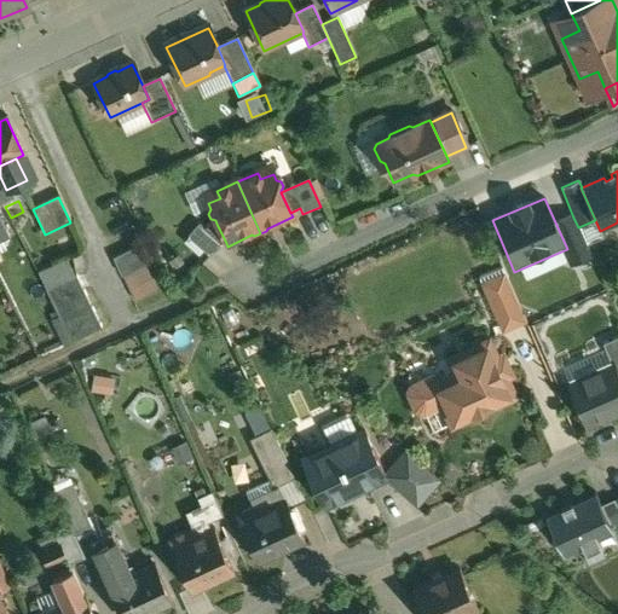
[(573,218),(556,225),(567,249),(561,252),(570,271),(591,262),(578,227),(573,218)]
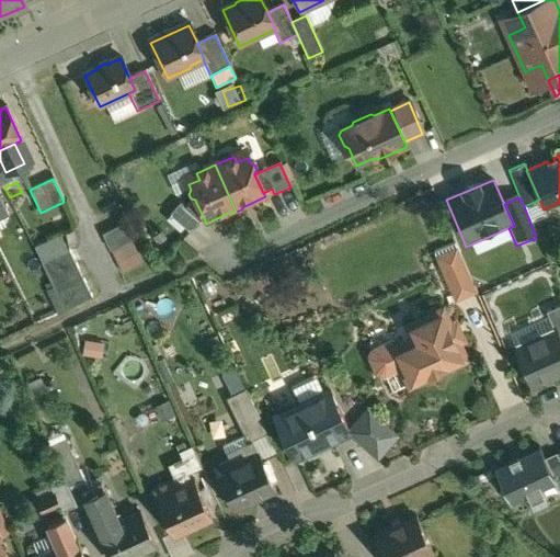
[(184,208),(180,204),(169,216),(190,235),(200,223),(205,220),(196,203),(184,208)]
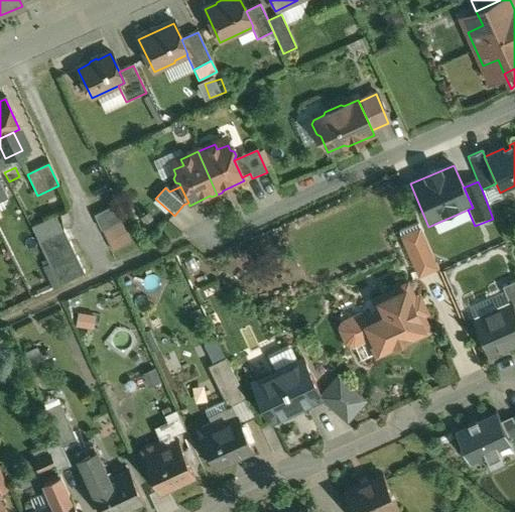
[(119,205),(94,217),(101,232),(127,220),(119,205)]
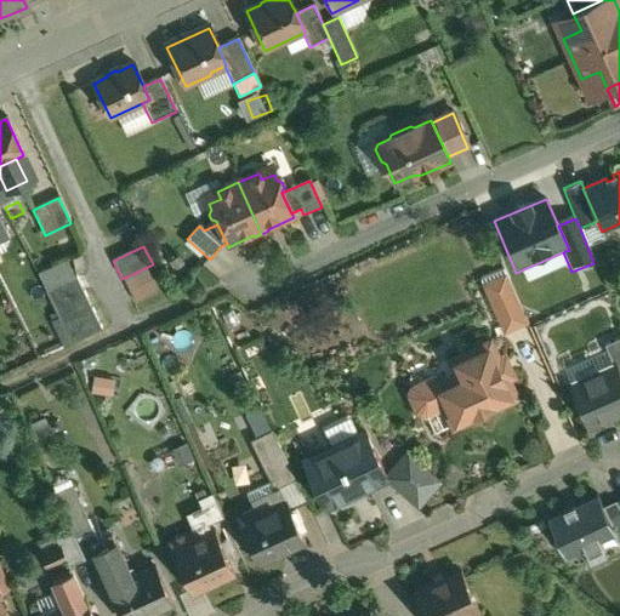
[(144,269),(123,279),(135,304),(157,294),(144,269)]
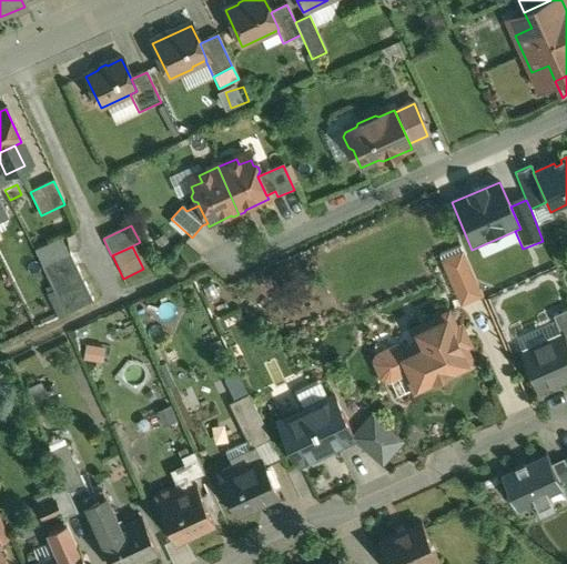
[(70,255),(41,268),(64,315),(93,303),(70,255)]
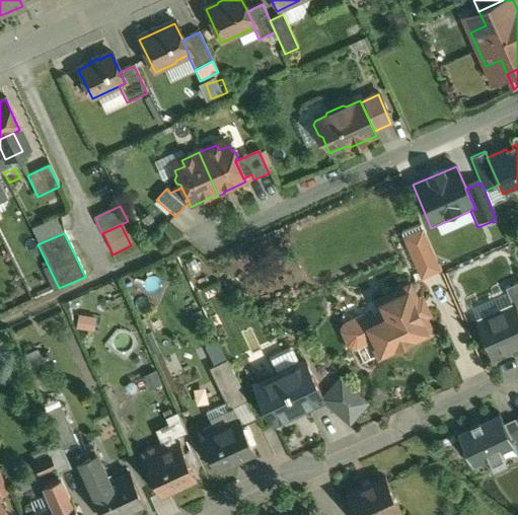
[(424,235),(404,243),(419,275),(437,267),(424,235)]
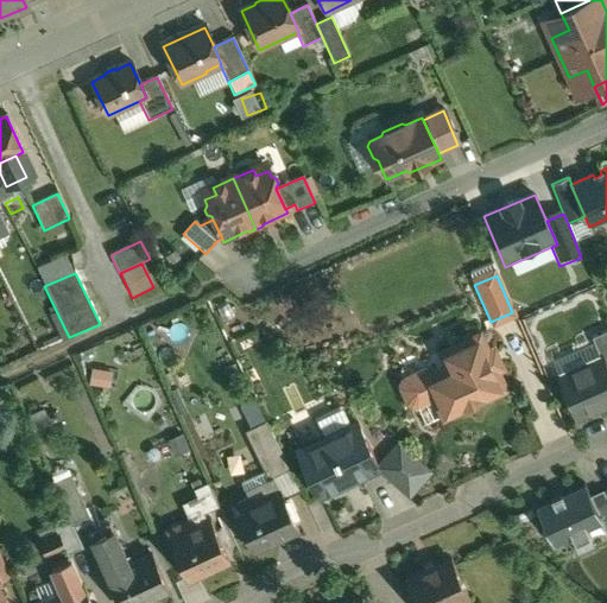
[(606,331),(592,338),(600,359),(601,359),(606,370),(606,331)]
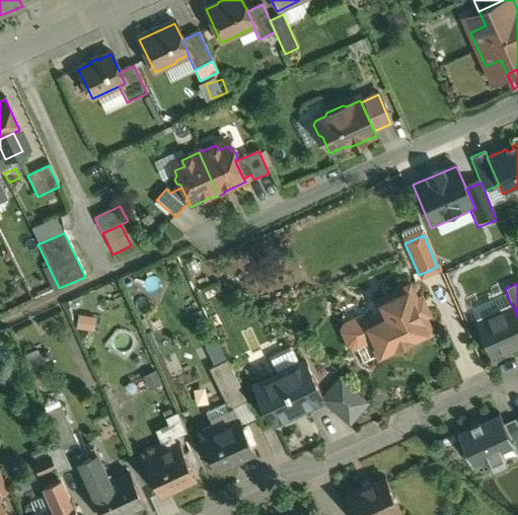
[(400,312),(387,318),(385,316),(368,325),(367,322),(365,323),(362,318),(345,326),(344,327),(343,330),(344,333),(345,334),(350,345),(351,347),(353,348),(355,348),(357,347),(359,345),(371,340),(379,357),(430,333),(409,287),(392,295),(400,312)]
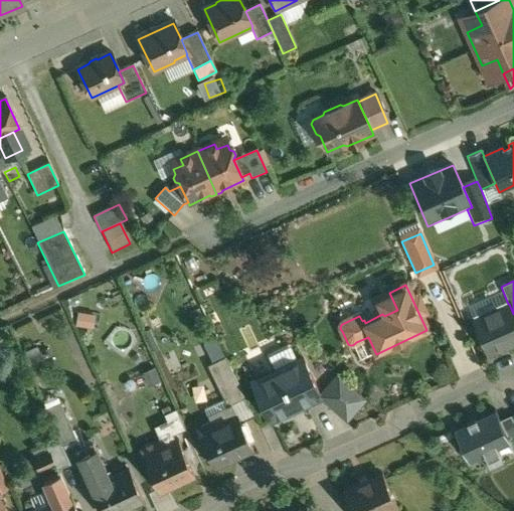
[(508,304),(473,320),(488,354),(513,342),(513,314),(509,304),(508,304)]
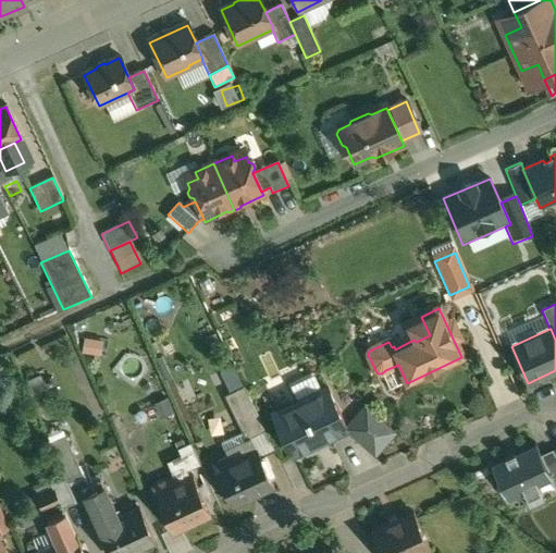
[(243,389),(226,397),(234,413),(250,405),(250,404),(243,389)]
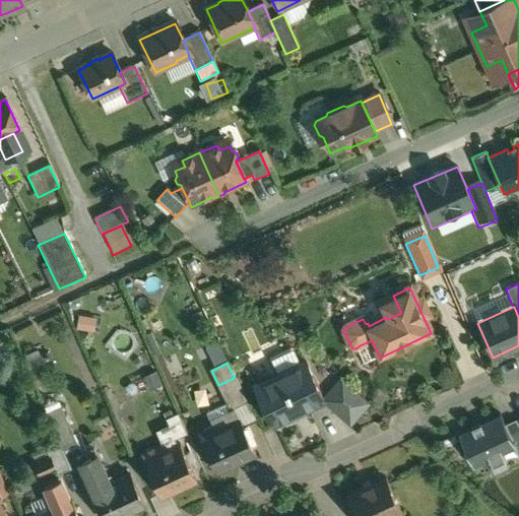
[(305,364),(254,388),(272,427),(323,402),(323,401),(305,364)]
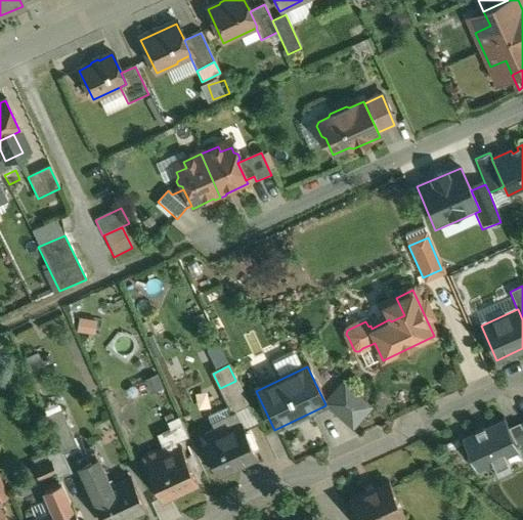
[(235,381),(220,388),(232,414),(248,406),(235,381)]
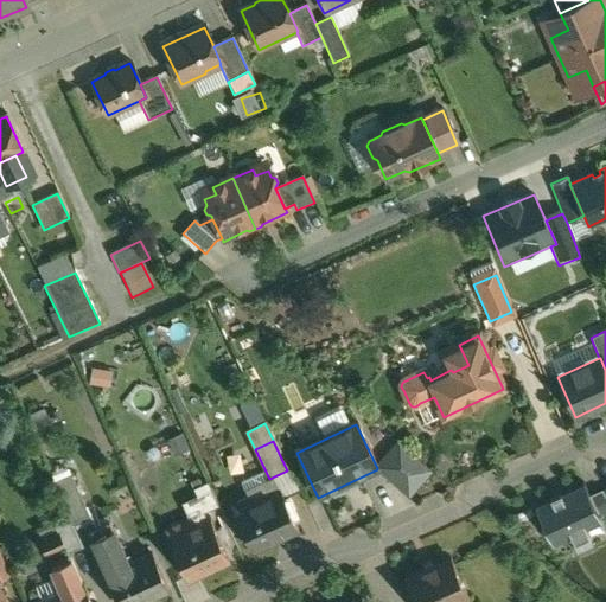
[(399,444),(377,468),(377,469),(408,497),(431,472),(399,444)]
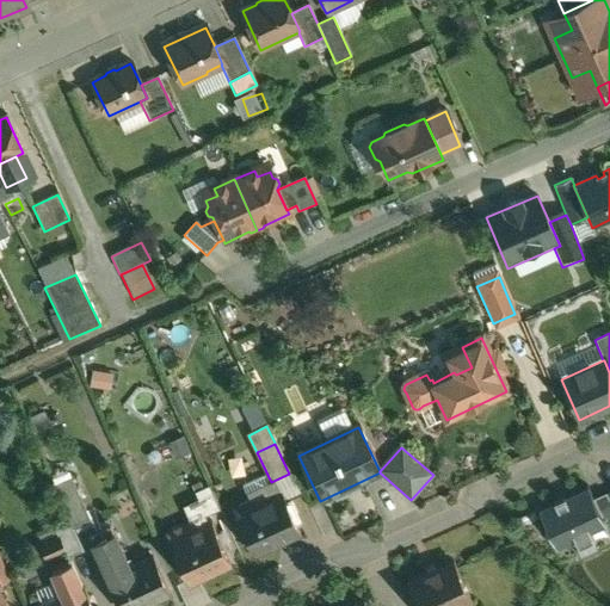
[(289,474),(271,482),(279,498),(281,496),(284,502),(301,495),(290,474),(289,474)]
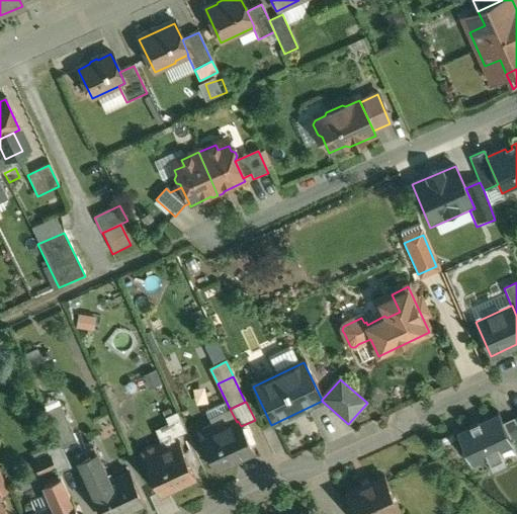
[(498,414),(478,423),(478,422),(468,426),(469,427),(455,433),(468,460),(469,460),(471,465),(487,458),(490,465),(503,459),(500,453),(511,447),(513,447),(502,424),(498,414)]
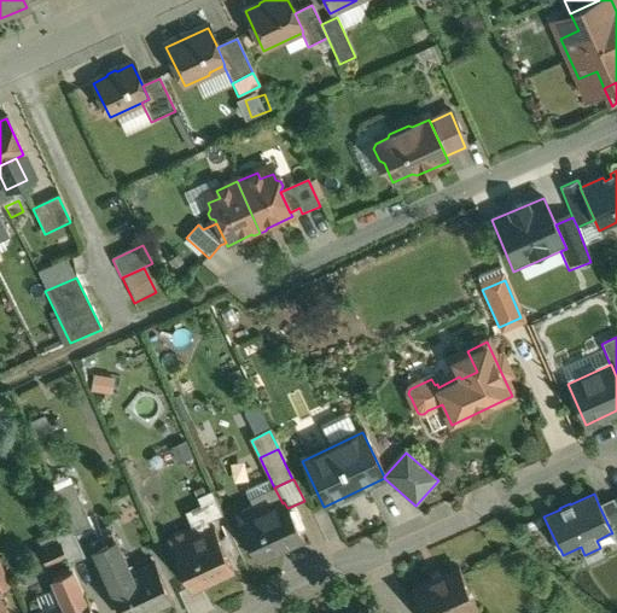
[(77,497),(59,506),(71,532),(74,537),(92,529),(77,497)]
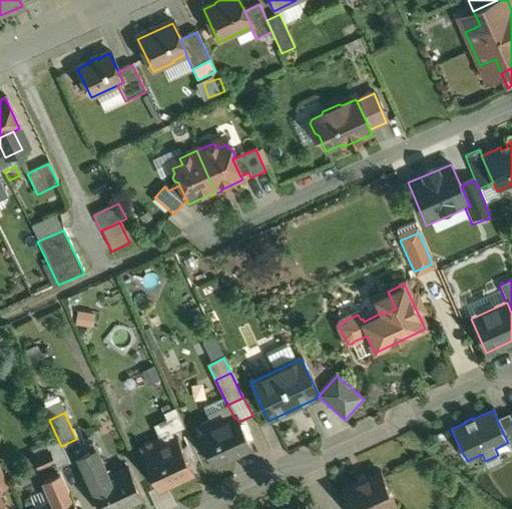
[(511,423),(509,417),(508,415),(497,420),(508,443),(506,443),(511,453),(511,452),(511,423)]
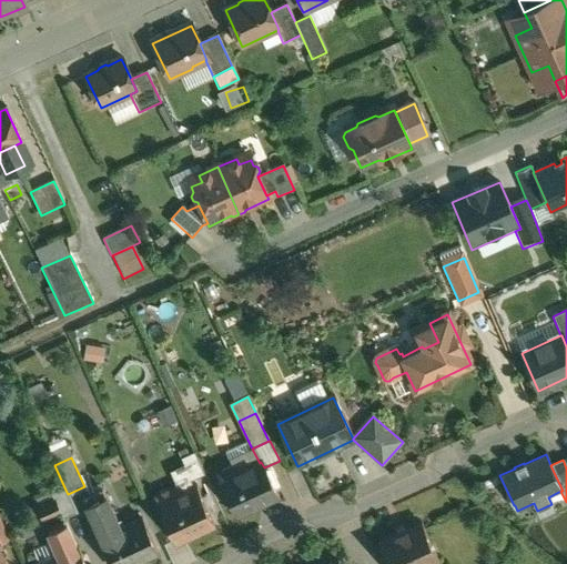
[(196,461),(190,464),(196,479),(203,476),(196,461)]
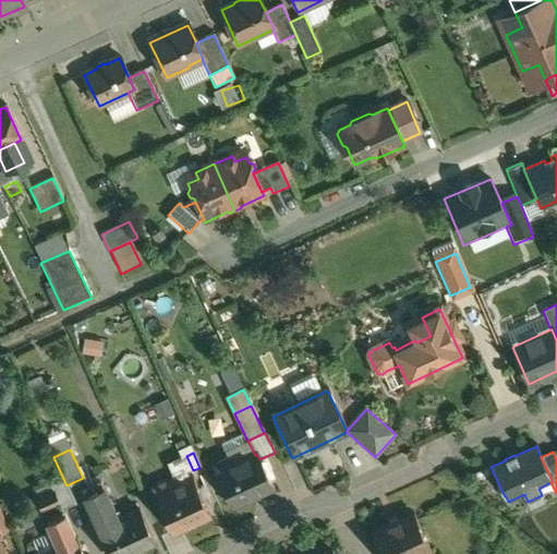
[(255,455),(230,466),(228,460),(214,467),(232,507),(273,489),(259,459),(256,454),(255,455)]
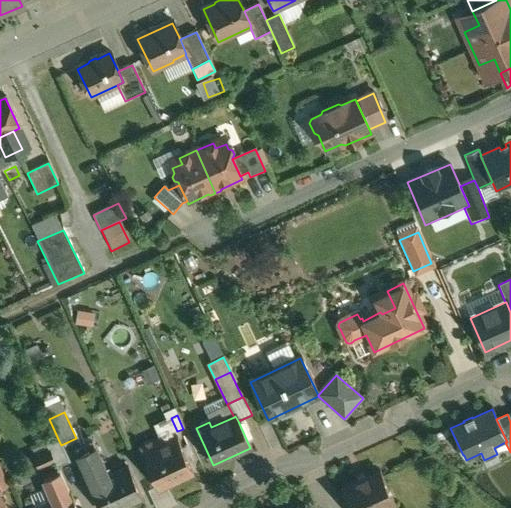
[(177,440),(162,446),(159,440),(138,449),(157,490),(192,475),(177,440)]
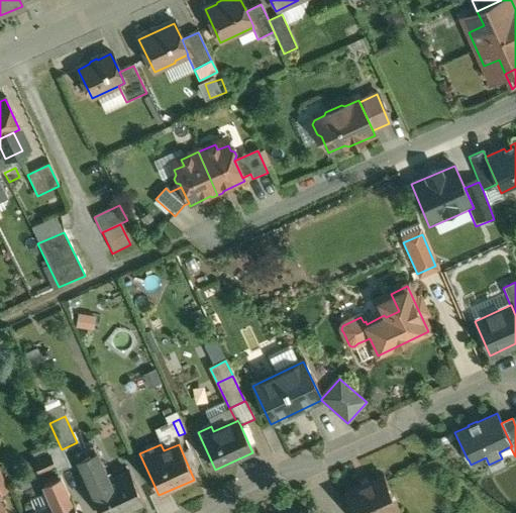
[(60,445),(45,450),(48,457),(50,456),(56,468),(55,469),(58,475),(70,470),(62,449),(60,445)]
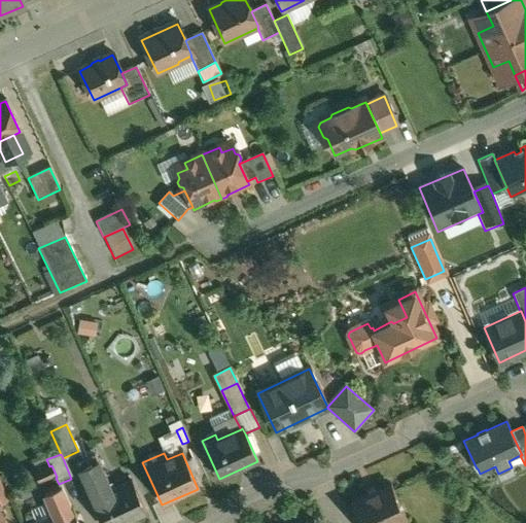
[(132,483),(112,492),(95,455),(77,463),(103,522),(126,522),(146,514),(132,483)]
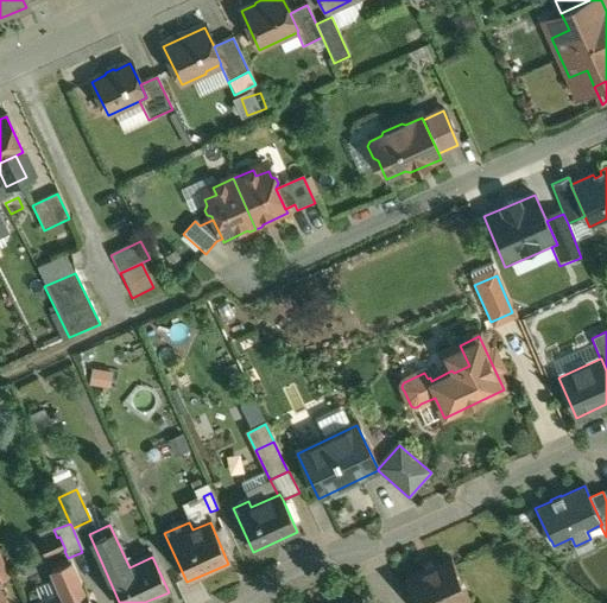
[(57,538),(39,545),(45,559),(64,551),(65,550),(59,537),(57,538)]
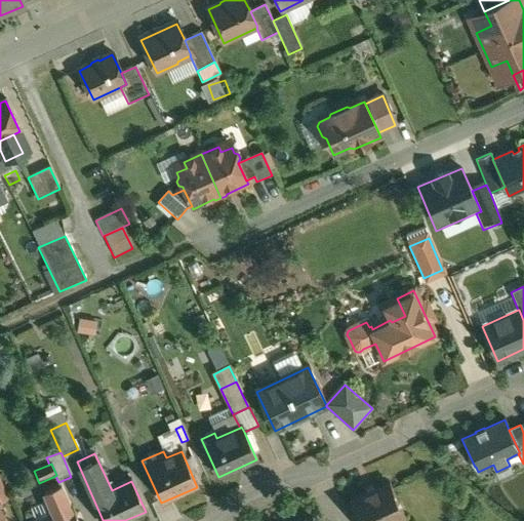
[(0,503),(8,499),(0,480),(0,503)]
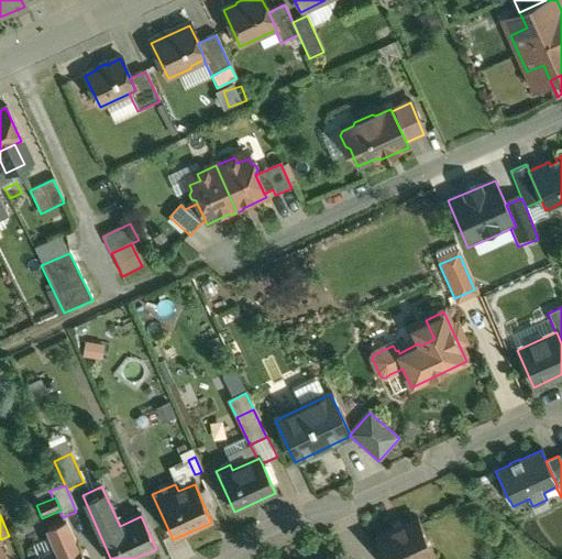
[(418,519),(375,538),(384,558),(432,558),(431,556),(433,555),(418,519)]
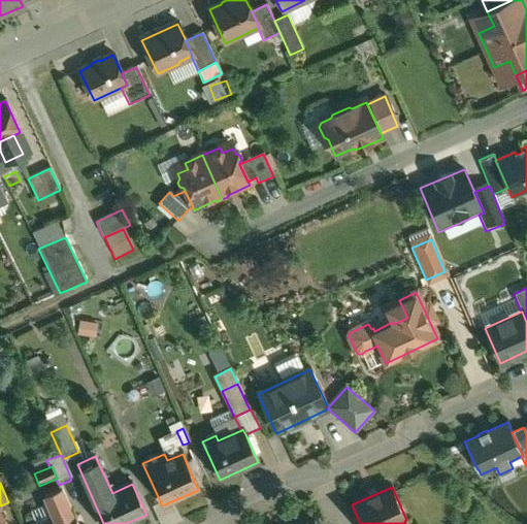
[(60,490),(44,497),(55,520),(47,523),(77,523),(73,513),(70,514),(60,490)]
